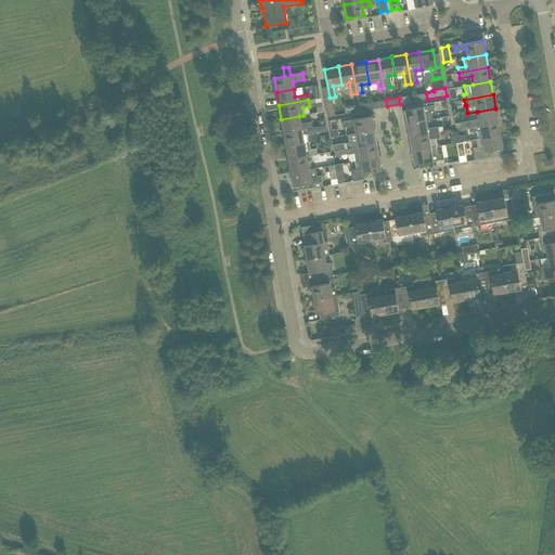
[(387,106),(386,100),(372,102),(373,108),(387,106)]
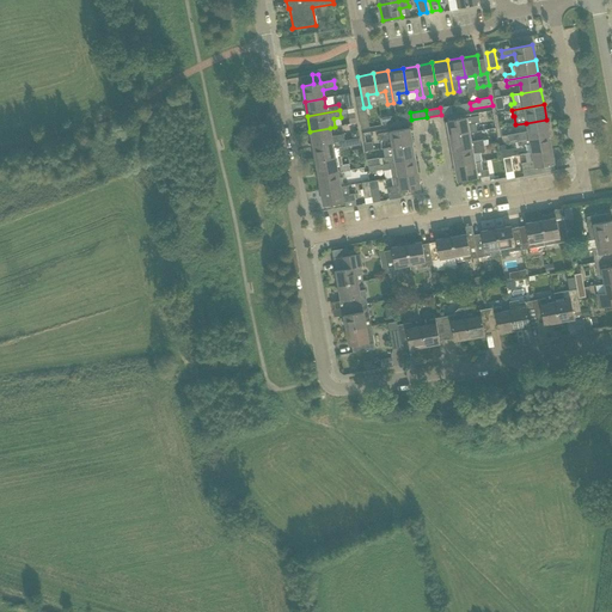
[(369,128),(366,111),(357,112),(361,129),(369,128)]
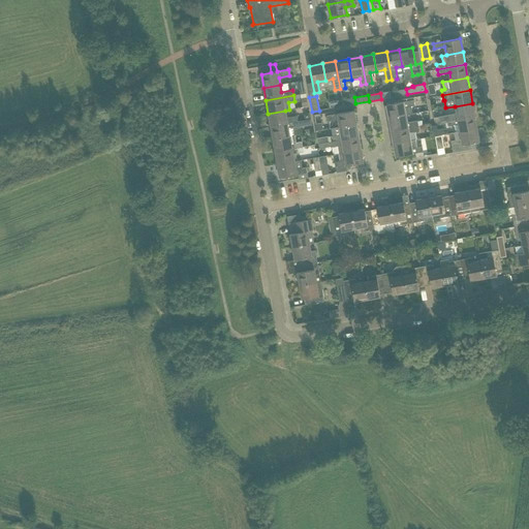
[(412,114),(411,106),(414,105),(413,100),(386,105),(389,118),(405,115),(412,114)]
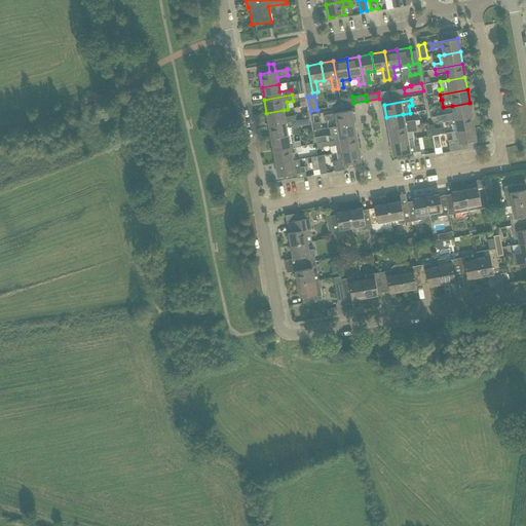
[(472,115),(470,103),(452,106),(454,112),(443,114),(437,116),(438,121),(444,120),(472,115)]
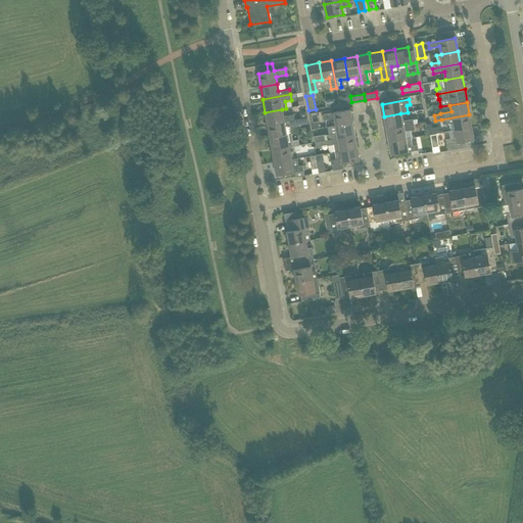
[(283,116),(282,109),(265,112),(268,125),(294,120),(293,114),(283,116)]
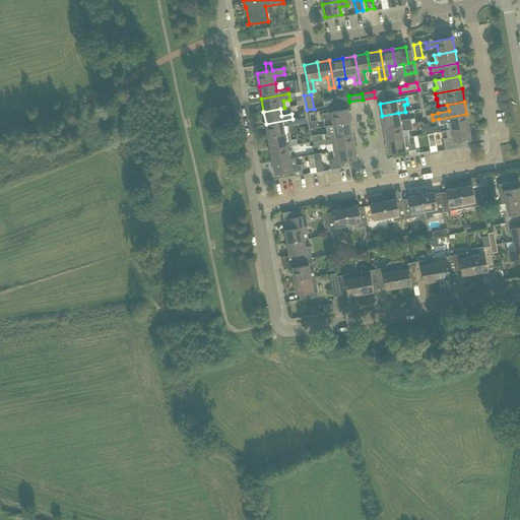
[(347,109),(338,111),(321,114),(322,119),(332,117),(333,125),(350,122),(347,109)]
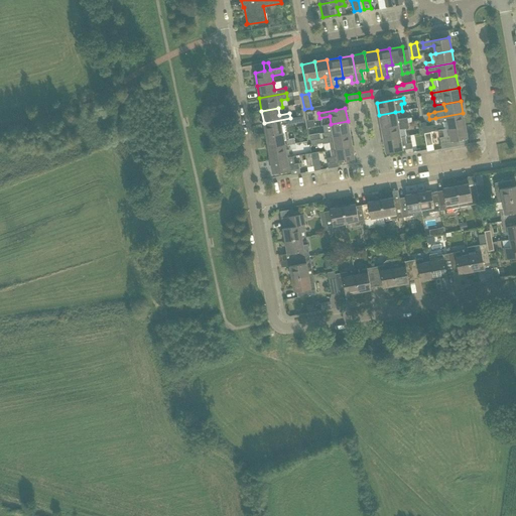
[(408,123),(407,118),(396,120),(395,112),(379,115),(381,128),(408,123)]
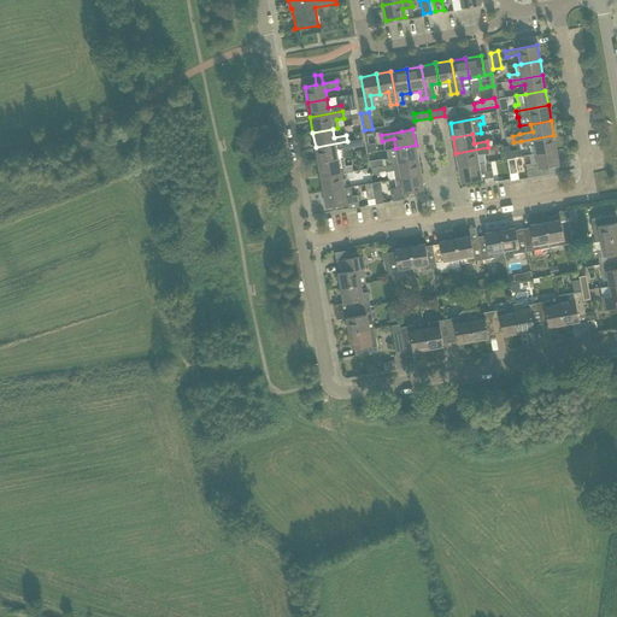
[(556,150),(553,135),(521,141),(522,147),(529,146),(532,154),(556,150)]
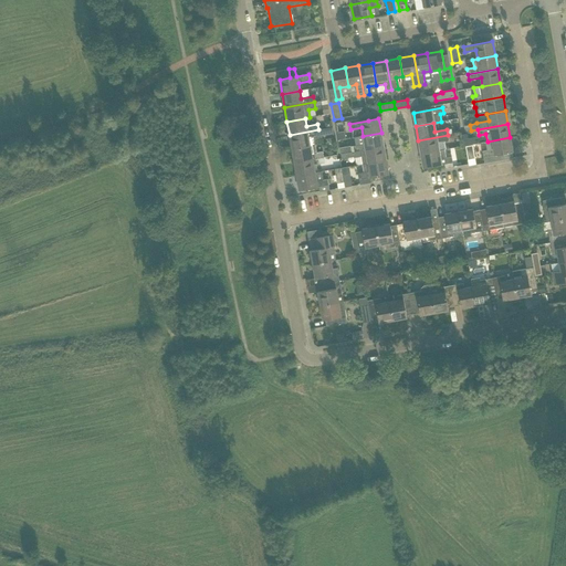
[(315,145),(314,136),(320,135),(318,129),(290,135),(292,148),(315,145)]
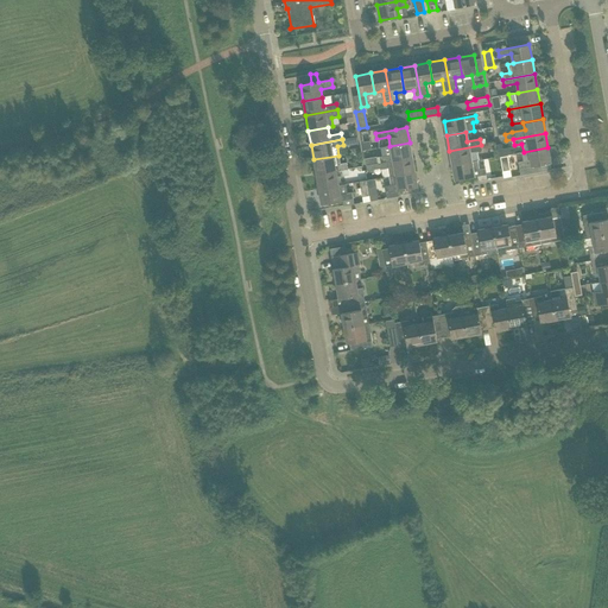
[(412,157),(410,143),(390,146),(391,154),(379,156),(380,163),(412,157)]
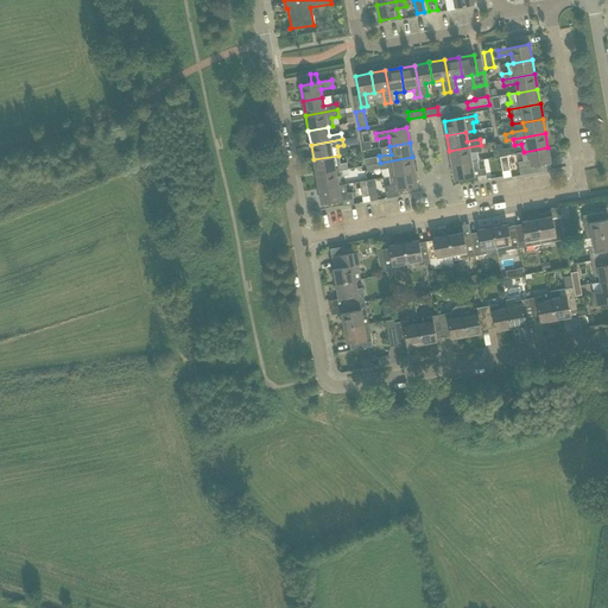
[(482,151),(481,145),(449,151),(451,165),(472,162),(470,153),(482,151)]
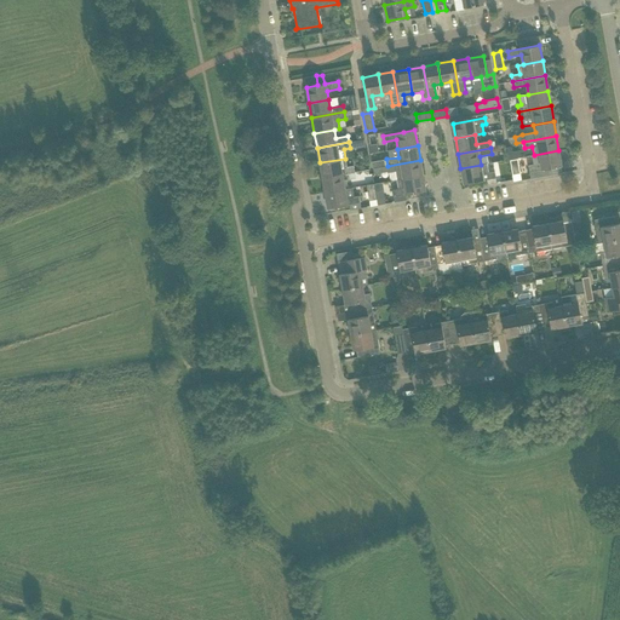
[(562,166),(558,150),(534,155),(532,156),(533,165),(528,165),(528,167),(530,179),(551,174),(550,168),(562,166)]
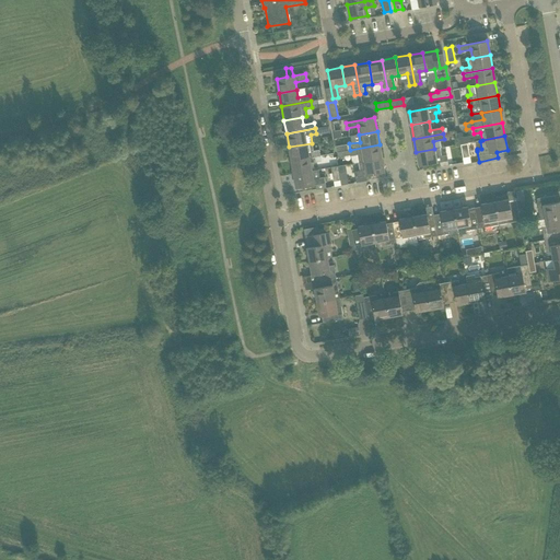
[(319,150),(313,151),(312,143),(289,147),(291,161),(321,155),(319,150)]
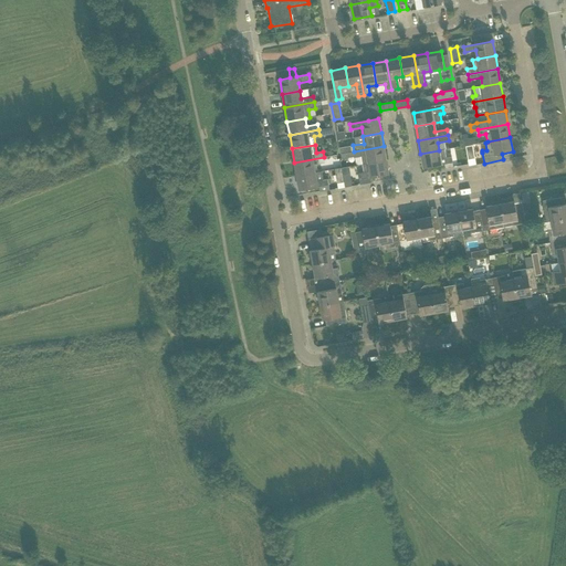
[(474,158),(472,145),(465,146),(468,159),(474,158)]
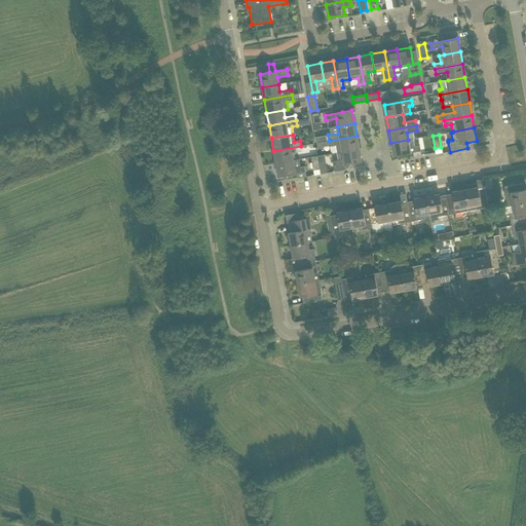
[(359,149),(357,136),(329,141),(330,146),(336,145),(337,153),(359,149)]
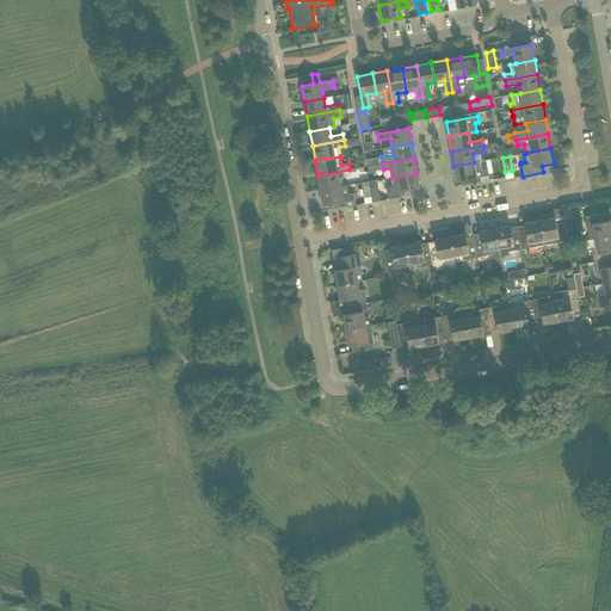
[(488,176),(487,170),(481,170),(480,161),(474,162),(454,166),(457,181),(488,176)]
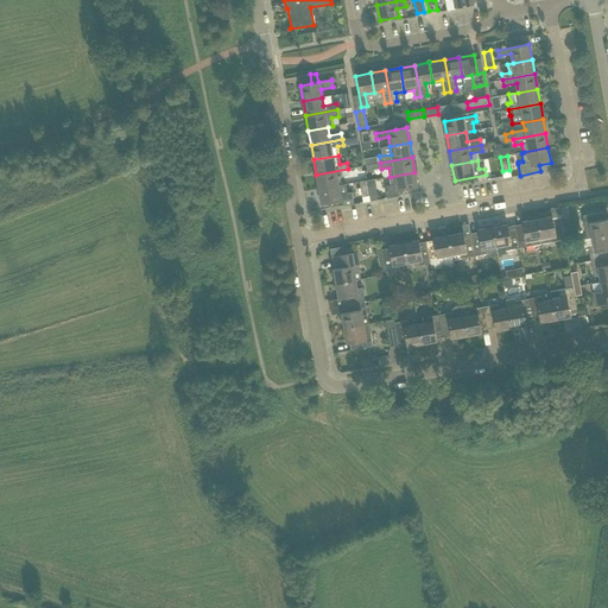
[(349,176),(348,169),(316,175),(318,189),(337,185),(336,177),(349,176)]
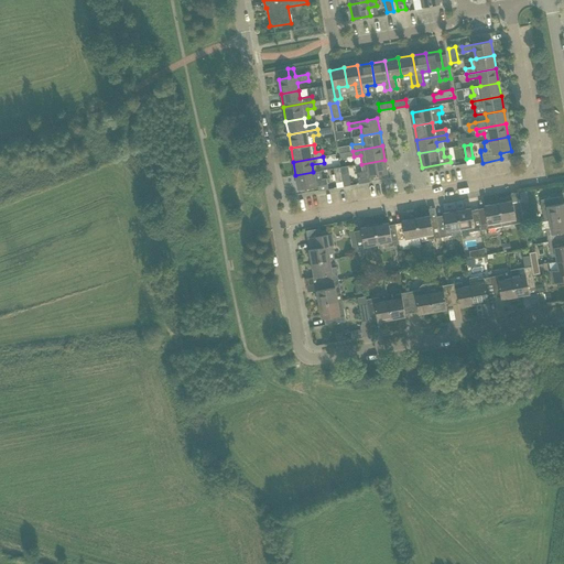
[(384,160),(361,164),(362,172),(357,173),(359,184),(370,182),(369,176),(387,174),(384,160)]
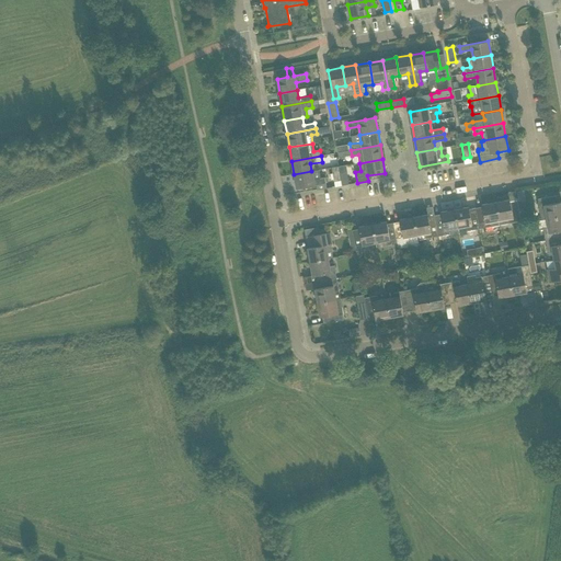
[(347,179),(345,165),(339,167),(341,181),(347,179)]
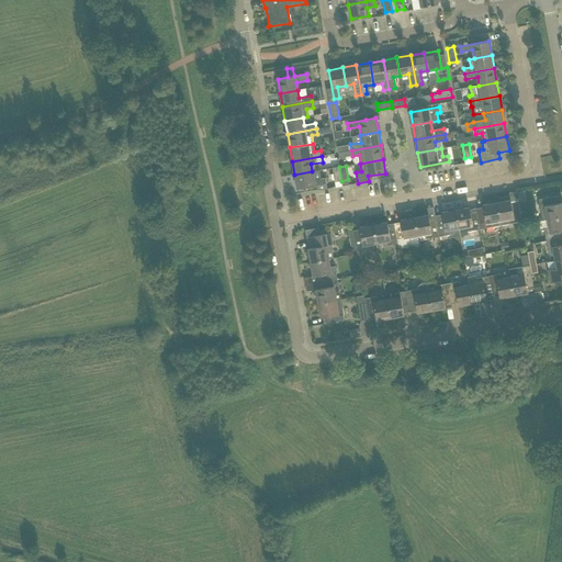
[(341,181),(339,167),(333,168),(335,182),(341,181)]
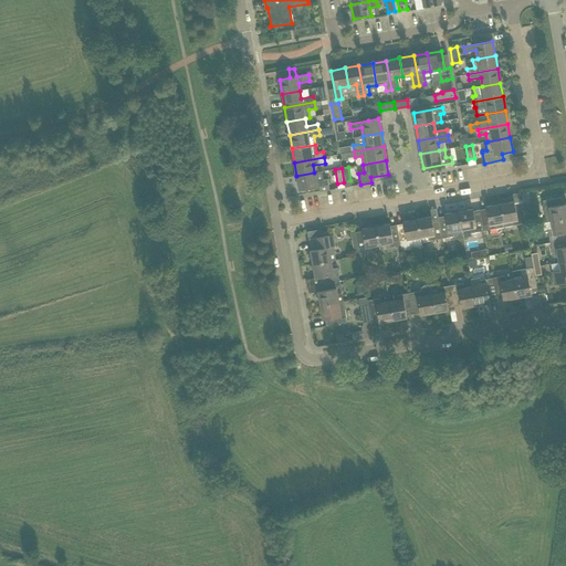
[(329,190),(327,178),(316,180),(314,173),(296,176),(300,190),(318,187),(320,192),(329,190)]
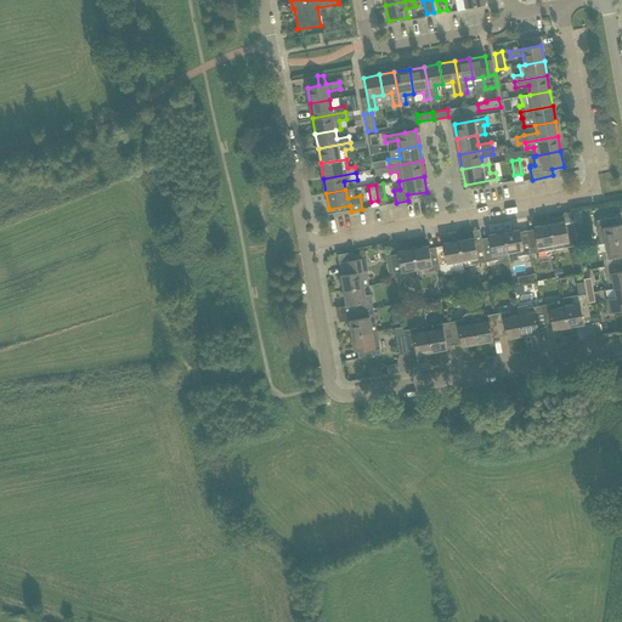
[(597,221),(598,233),(600,244),(605,243),(621,239),(621,224),(618,225),(617,218),(620,218),(620,216),(597,221)]
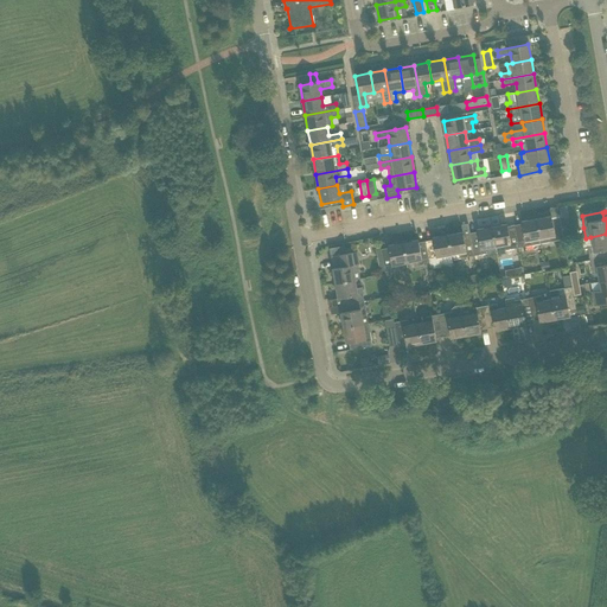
[(563,240),(561,229),(560,217),(558,217),(558,219),(553,221),(551,216),(536,218),(540,238),(541,244),(549,242),(563,240)]
